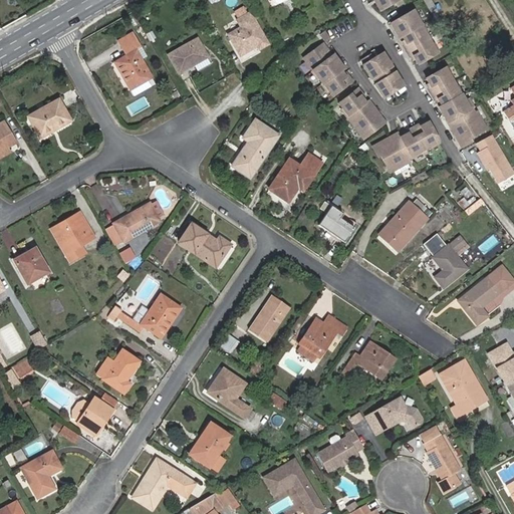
[(375,0),(381,11),(386,8),(388,12),(395,8),(393,5),(400,0),(375,0)]
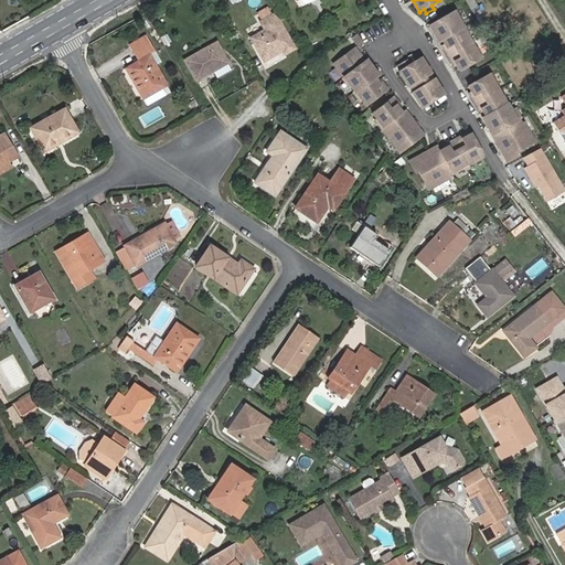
[(468,0),(483,25),(488,23),(475,0),(468,0)]
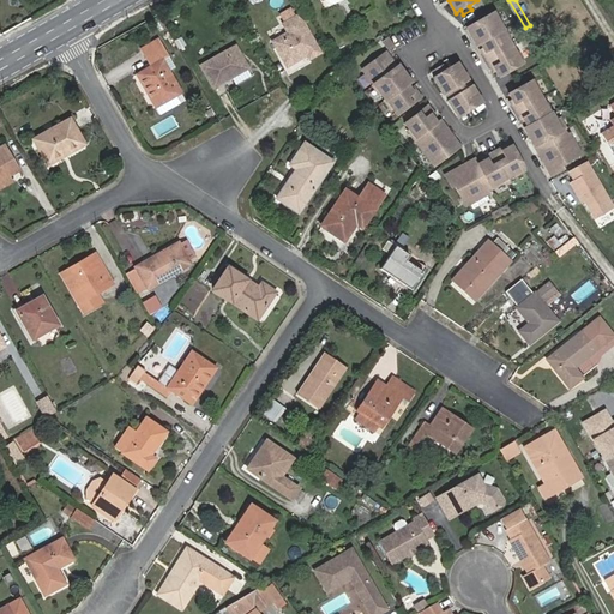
[(311,58),(320,53),(300,17),(298,18),(293,10),(283,16),(287,24),(284,25),(289,34),(276,41),(289,66),(308,54),(311,58)]
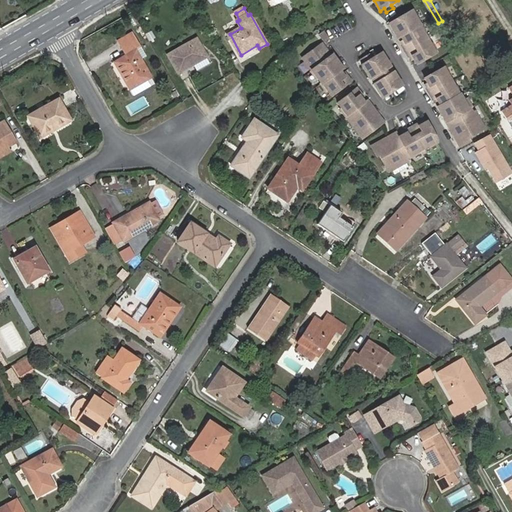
[(413,10),(389,24),(397,38),(401,36),(405,43),(403,45),(410,57),(412,56),(416,63),(437,51),(432,43),(431,44),(424,33),(425,32),(421,24),(420,24),(416,19),(418,18),(413,10)]
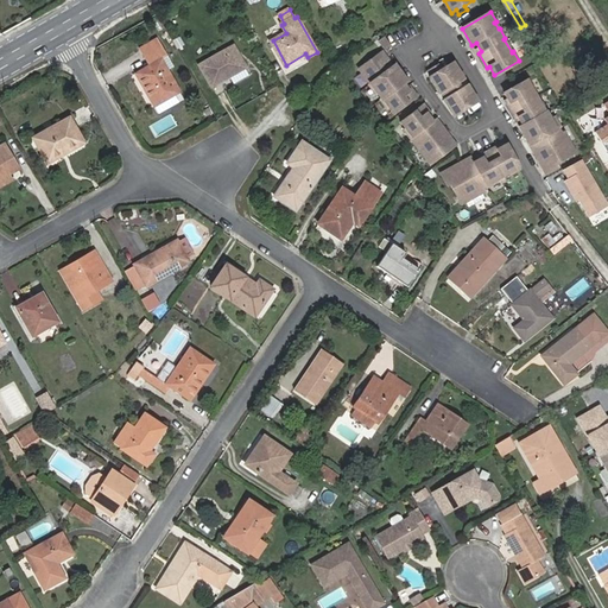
[(176,25),(181,35),(192,29),(188,19),(176,25)]
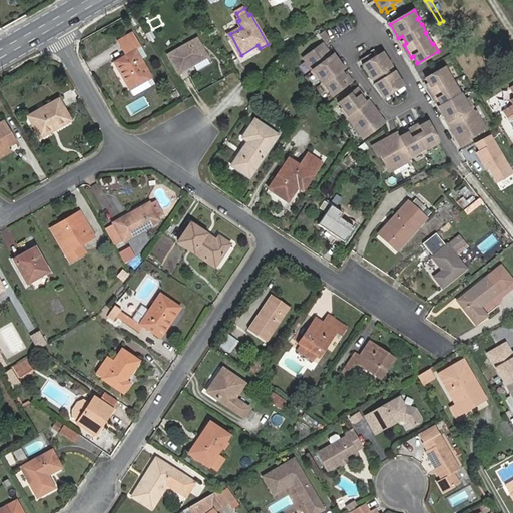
[(151,77),(139,56),(136,50),(141,47),(132,31),(120,38),(129,54),(115,62),(131,88),(142,82),(151,77)]
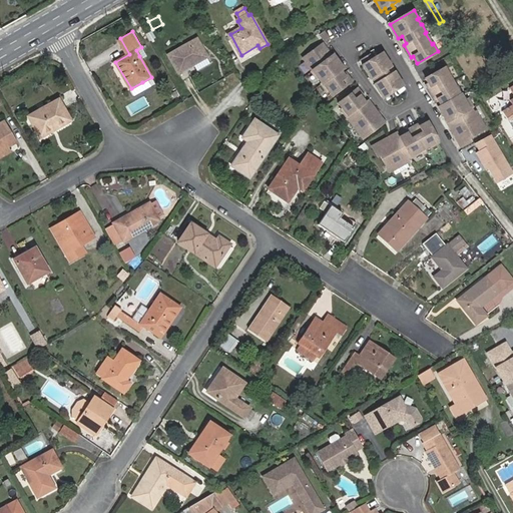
[(325,33),(321,37),(325,43),(330,39),(325,33)]
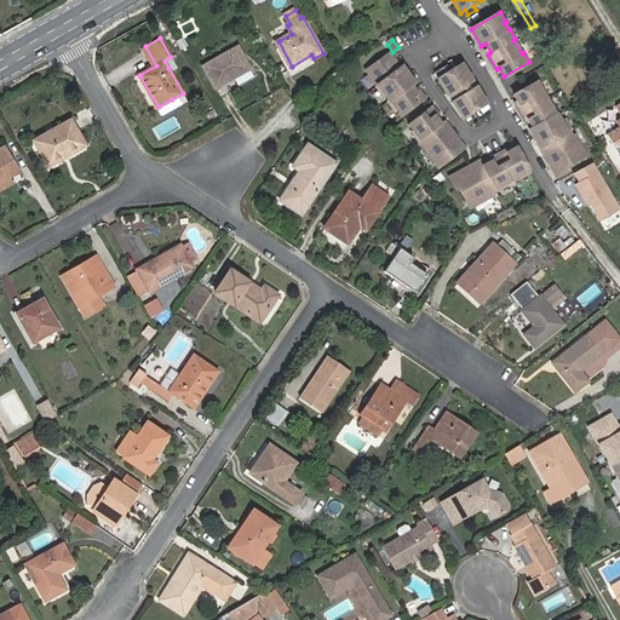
[(217,87),(250,68),(237,49),(205,67),(217,87)]
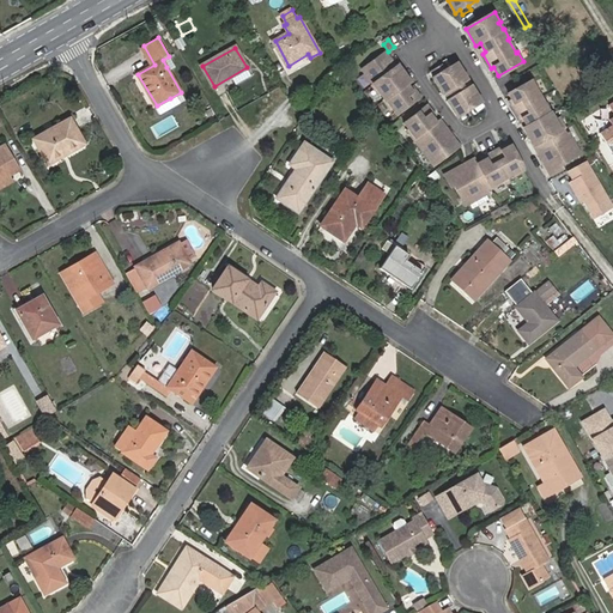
[(407,85),(411,83),(399,67),(398,68),(386,54),(363,72),(374,86),(372,87),(380,96),(381,95),(386,101),(384,102),(392,110),(393,109),(398,116),(420,98),(416,91),(413,92),(407,85)]
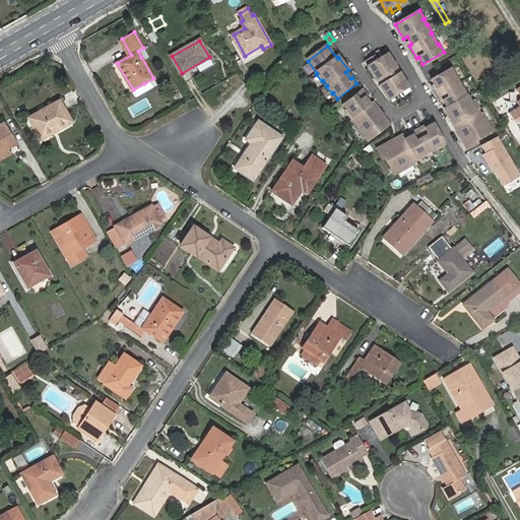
[(141,57),(146,54),(143,48),(138,51),(141,57)]
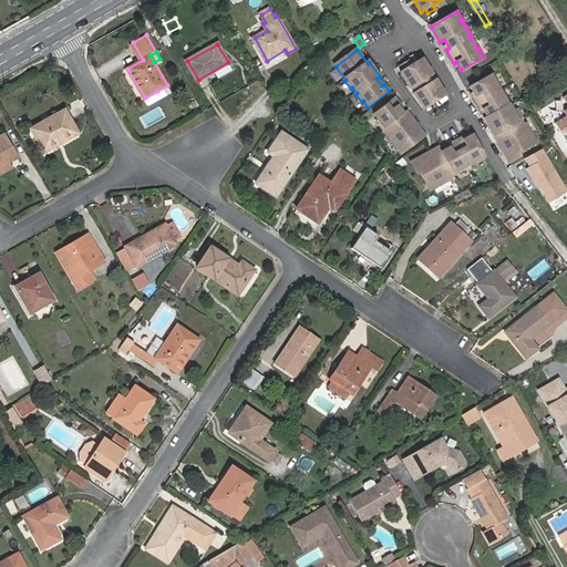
[(432,73),(423,59),(409,68),(405,62),(400,65),(403,71),(400,73),(410,88),(422,80),(426,76),(432,73)]
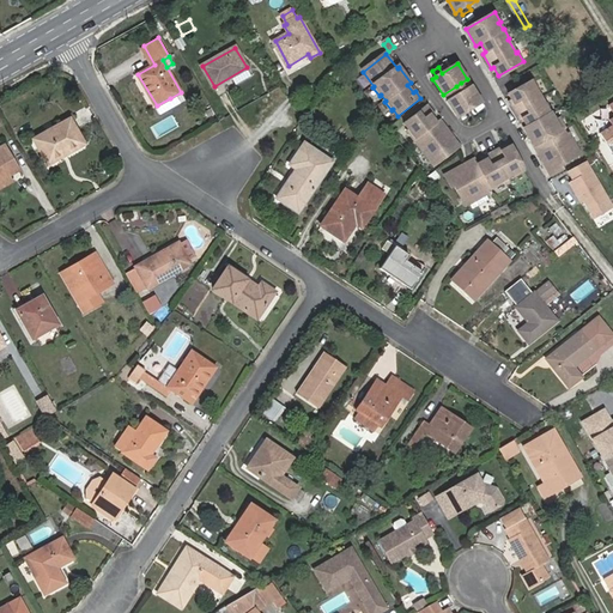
[(566,133),(563,128),(564,127),(559,117),(554,120),(551,113),(552,113),(546,103),(544,104),(536,90),(538,89),(533,79),(508,95),(513,103),(510,104),(520,120),(522,117),(527,126),(523,128),(533,145),(535,144),(544,158),(541,159),(551,174),(563,167),(560,164),(580,153),(574,144),(575,143),(569,132),(566,133)]
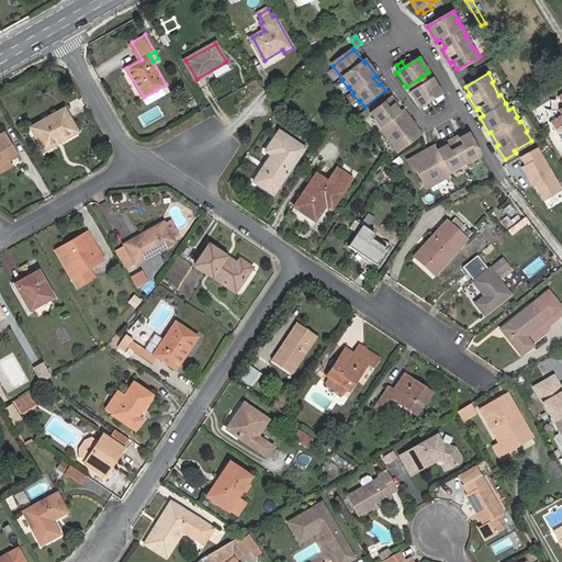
[(441,92),(431,78),(426,81),(422,85),(409,92),(418,107),(441,92)]
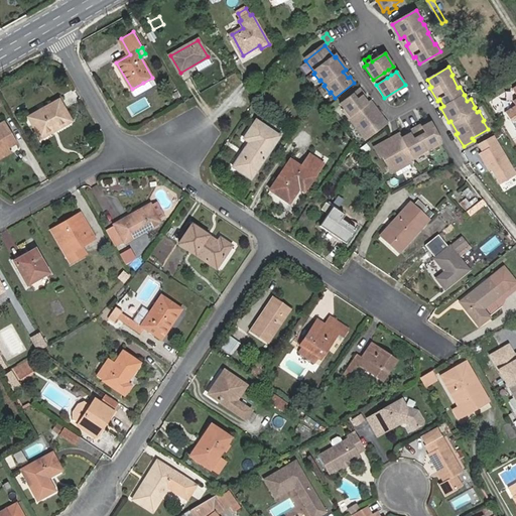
[(147,89),(155,84),(152,78),(143,83),(147,89)]
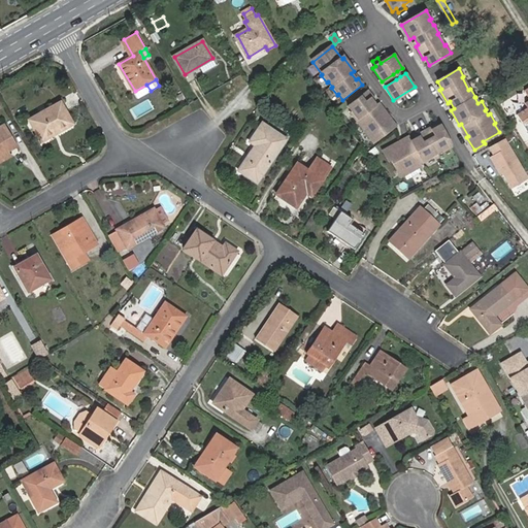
[(527,127),(527,88),(525,91),(527,94),(527,101),(526,103),(527,106),(527,107),(519,113),(527,127)]
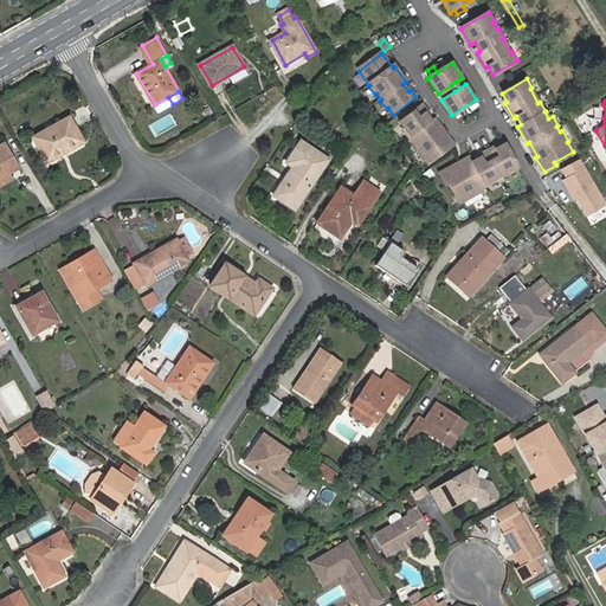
[(447,139),(437,124),(432,128),(430,123),(432,122),(425,114),(427,111),(423,105),(399,122),(404,129),(403,130),(410,139),(411,139),(418,148),(417,148),(424,158),(425,156),(430,163),(455,144),(449,137),(447,139)]
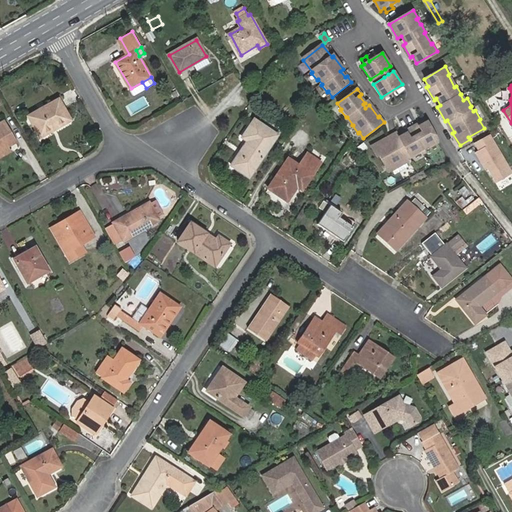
[(59,99),(29,116),(39,134),(55,125),(56,128),(71,120),(59,99)]
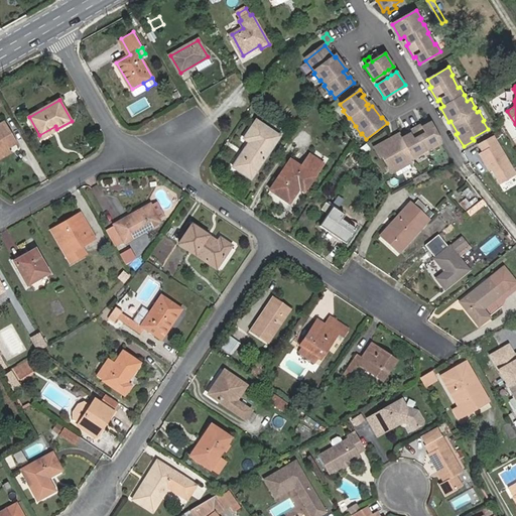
[(235,165),(252,176),(279,137),(256,121),(246,138),(251,142),(246,150),(248,152),(245,157),(242,155),(235,165)]
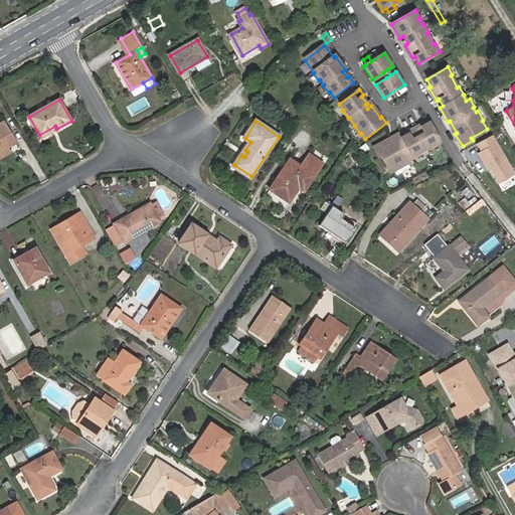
[(421,152),(434,146),(434,148),(442,143),(431,122),(422,127),(421,124),(409,131),(410,133),(403,137),(401,134),(388,141),(387,139),(375,146),(380,156),(383,155),(391,171),(399,167),(400,168),(410,163),(408,160),(413,158),(421,154),(421,152)]
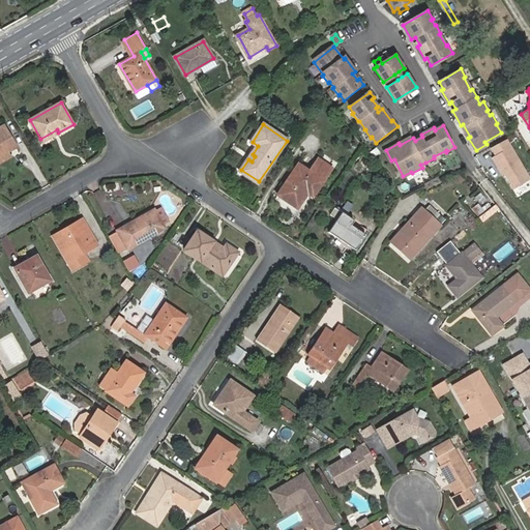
[(0,155),(6,152),(16,147),(4,126),(0,127),(0,155)]
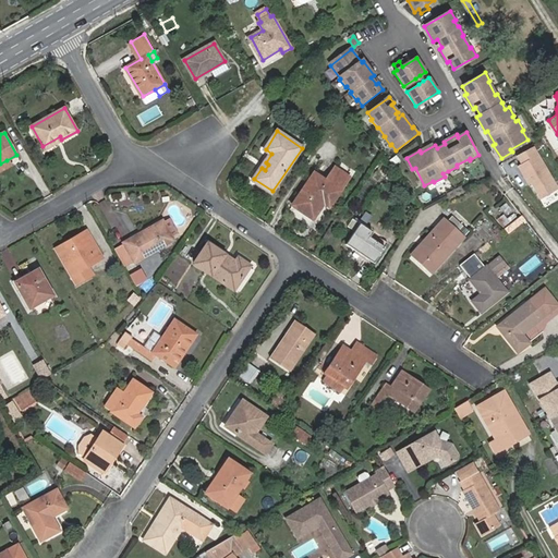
[(43,146),(45,148),(61,140),(60,136),(43,146)]
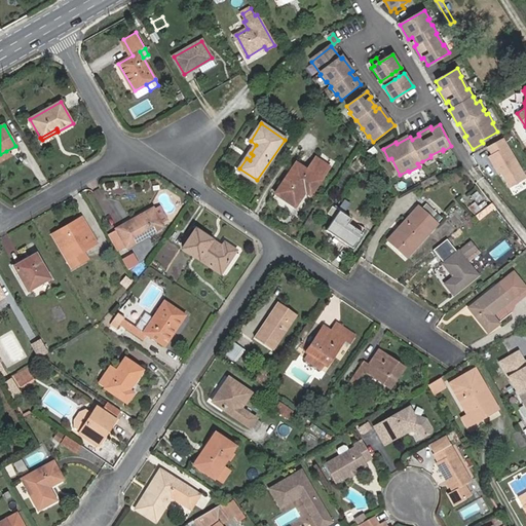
[(525,178),(503,139),(486,148),(490,154),(487,157),(509,188),(525,178)]
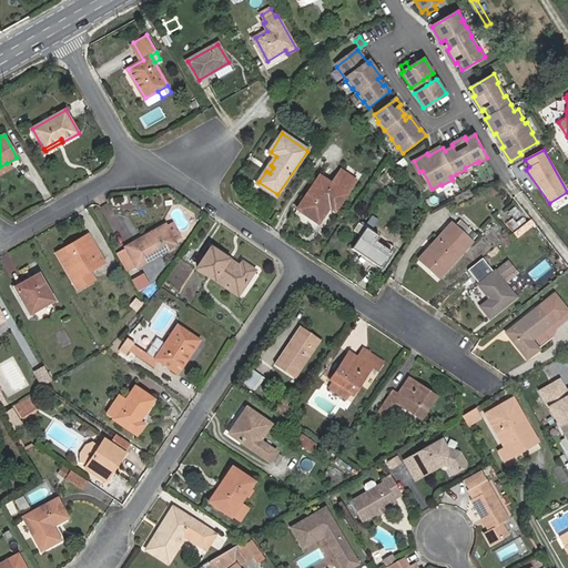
[(330,205),(335,210),(356,181),(342,171),(332,185),(320,178),(298,209),(318,222),(330,205)]
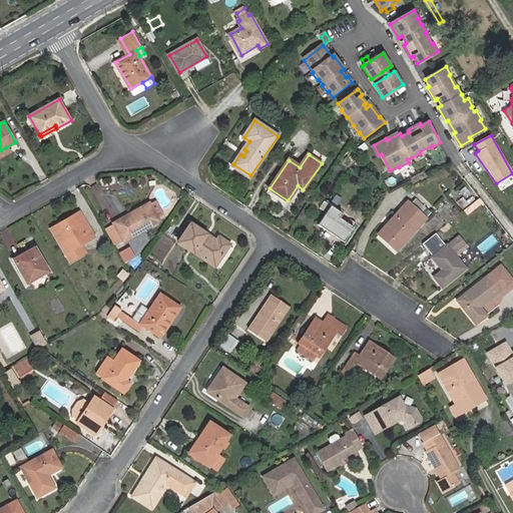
[(463,209),(470,205),(464,196),(457,200),(463,209)]
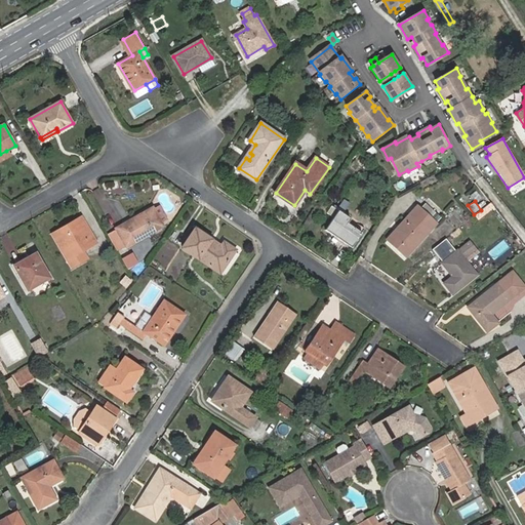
[(436,224),(441,218),(426,204),(420,209),(436,224)]
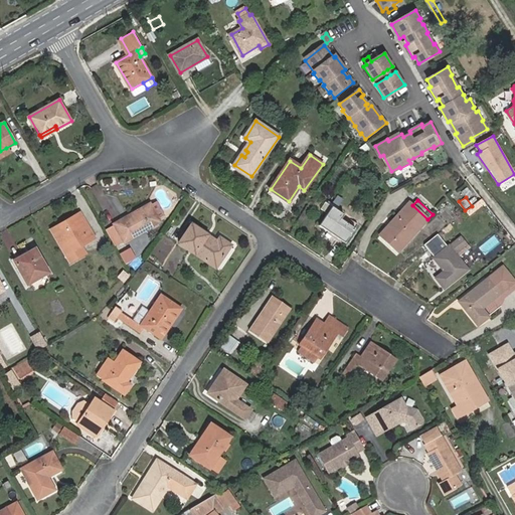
[(344,242),(357,224),(326,202),(321,208),(328,213),(320,225),(327,230),(341,239),(344,242)]
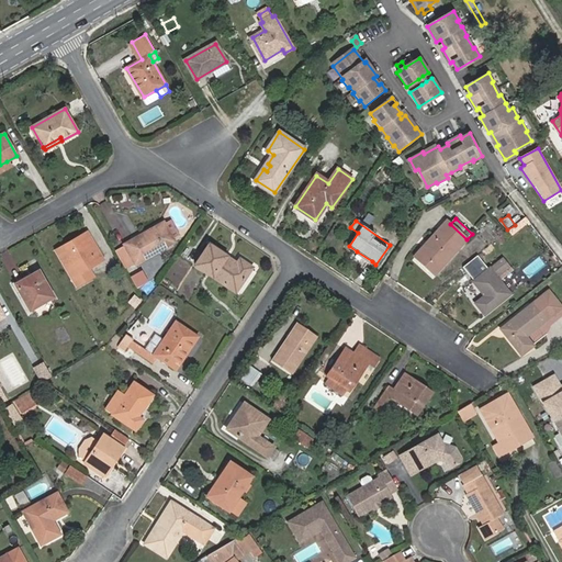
[(416,256),(436,273),(467,239),(450,224),(448,222),(416,256)]
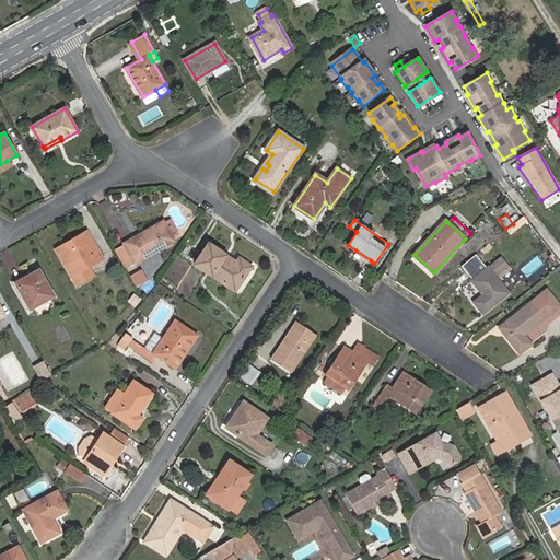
[(126,244),(136,261),(174,240),(164,222),(126,244)]
